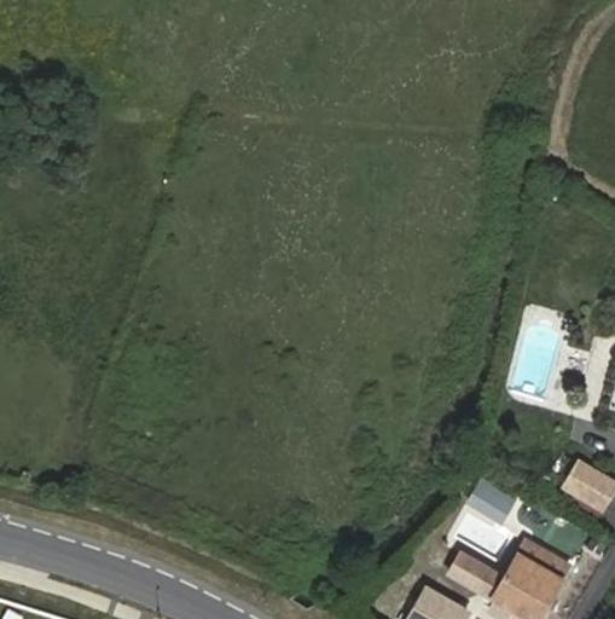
[(614,489),(614,480),(576,458),(560,490),(602,514),(614,489)]
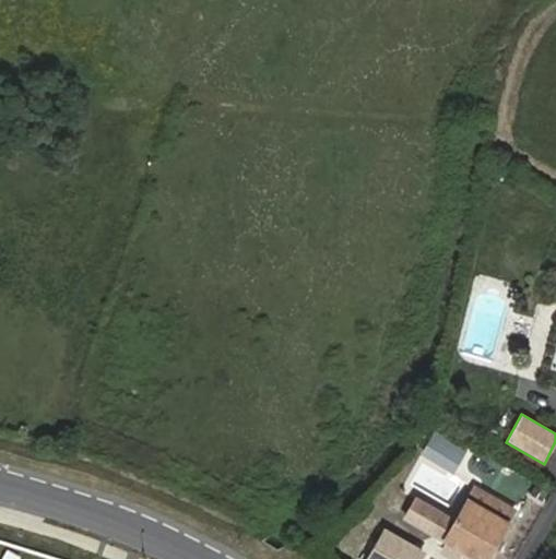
[(461,458),(433,441),(423,456),(451,473),(461,458)]
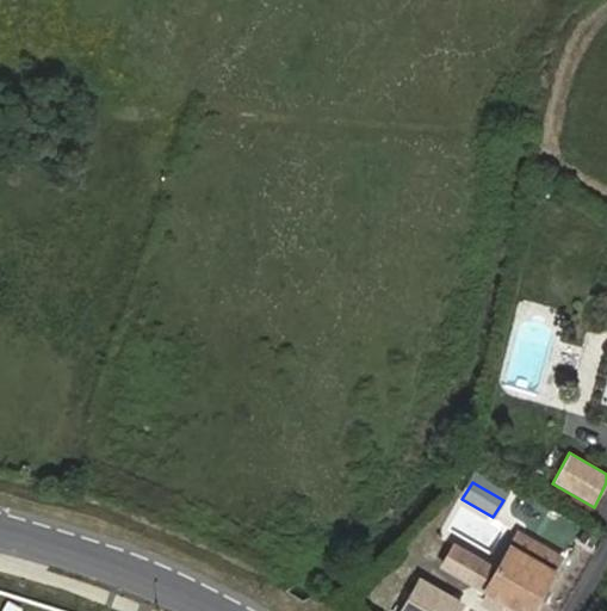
[(515,539),(509,550),(551,575),(557,565),(515,539)]
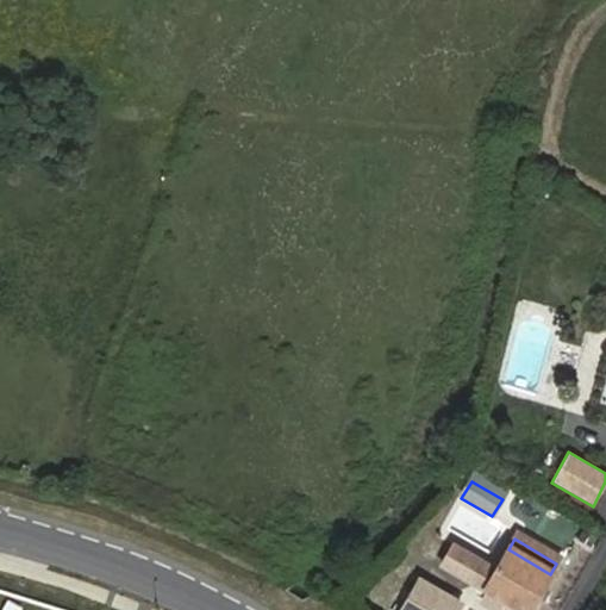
[(529,609),(550,574),(508,549),(481,593),(508,609),(529,609)]
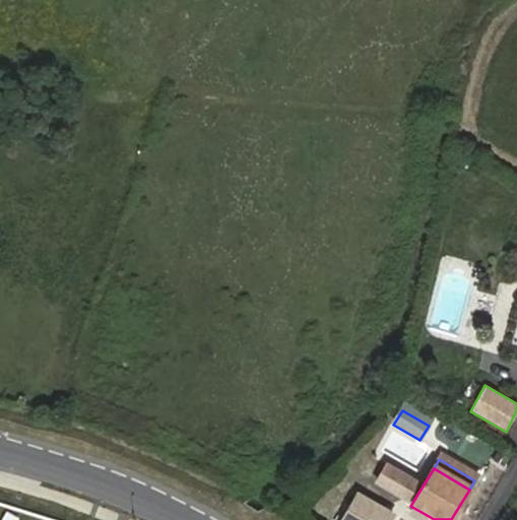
[(434,519),(410,506),(405,515),(413,519),(434,519)]
